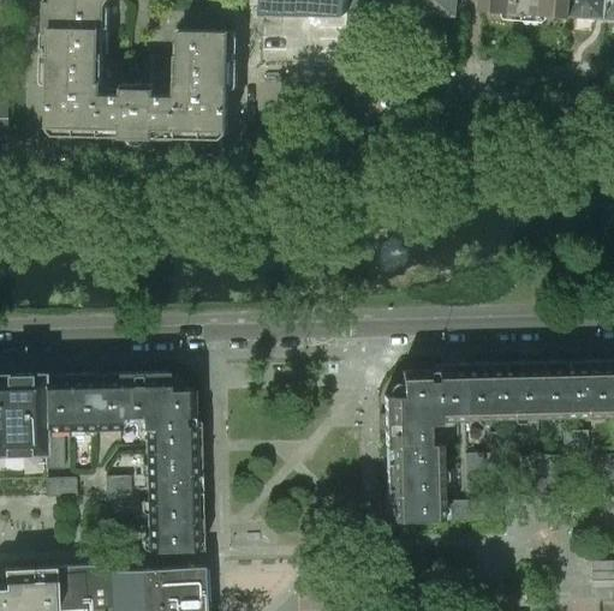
[(52,0),(53,4),(47,4),(46,57),(52,57),(52,55),(105,57),(105,29),(101,29),(101,19),(106,19),(106,6),(109,0),(52,0)]
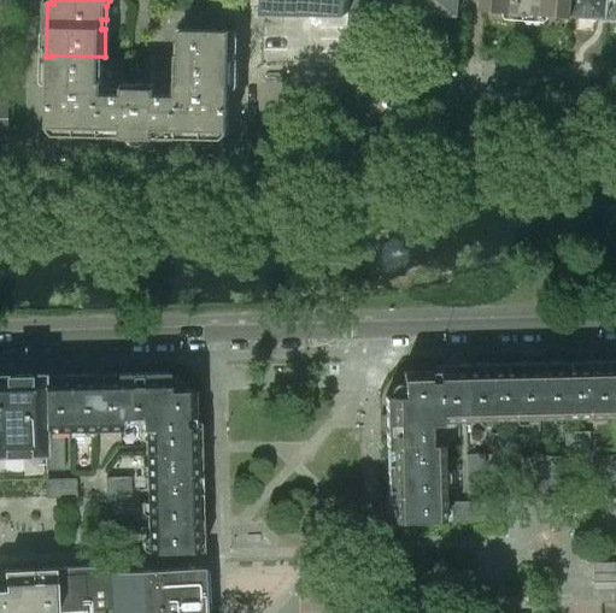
[(348,15),(350,0),(242,0),(242,3),(267,5),(265,15),(348,15)]
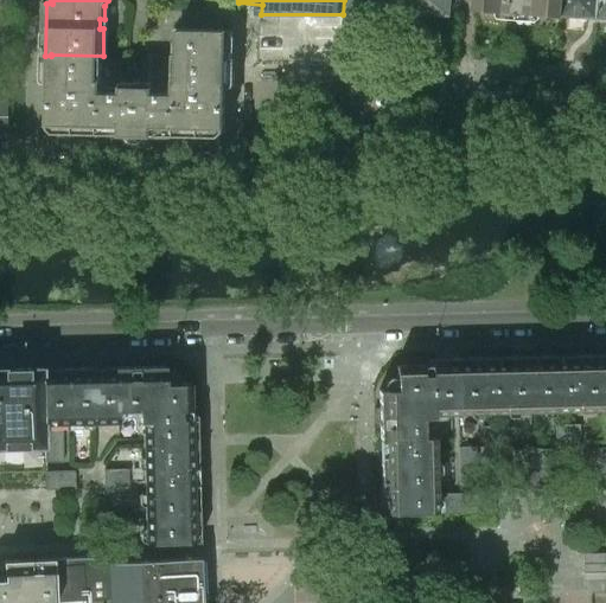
[(372,0),(371,13),(400,14),(400,15),(423,15),(423,14),(451,15),(452,0),(372,0)]
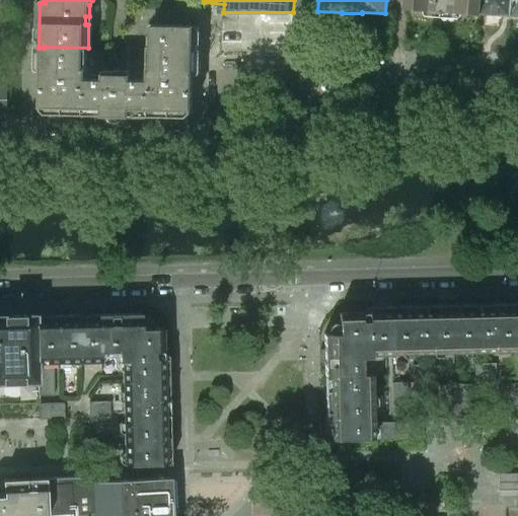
[(408,0),(407,10),(485,16),(486,0),(408,0)]
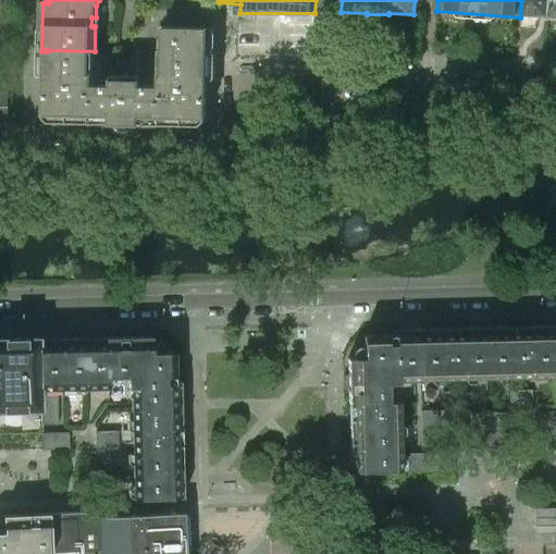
[(521,0),(520,17),(552,19),(552,0),(521,0)]
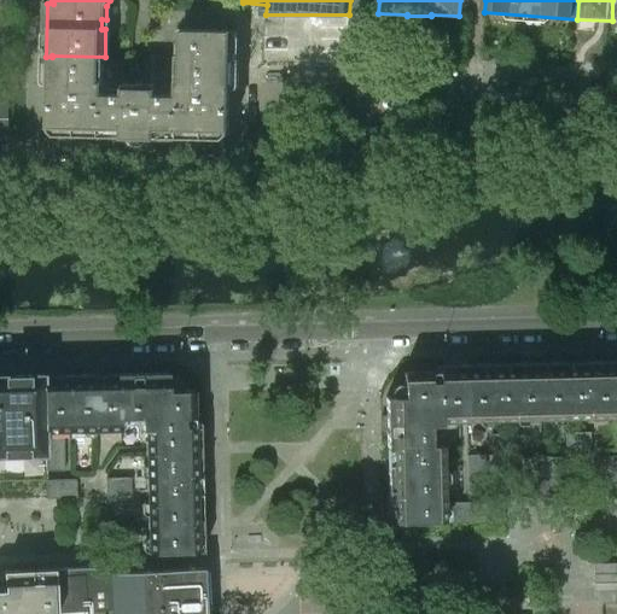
[(157,87),(140,86),(139,134),(138,140),(156,140),(156,134),(178,135),(178,141),(223,141),(230,136),(231,87),(225,87),(225,75),(231,75),(231,60),(237,60),(238,34),(178,33),(176,88),(178,88),(178,98),(156,98),(157,87)]
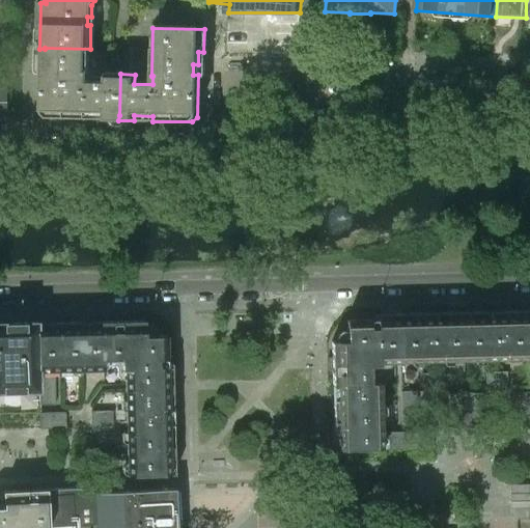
[(90,49),(45,48),(45,49),(44,61),(49,61),(49,72),(44,72),(44,82),(88,83),(88,75),(89,75),(90,49)]
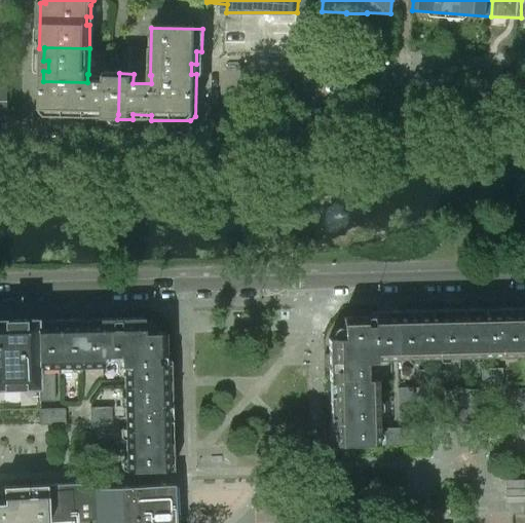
[(106,82),(87,82),(43,81),(42,113),(47,117),(84,118),(86,118),(86,113),(105,114),(105,119),(108,119),(108,114),(118,114),(119,73),(106,73),(106,82)]
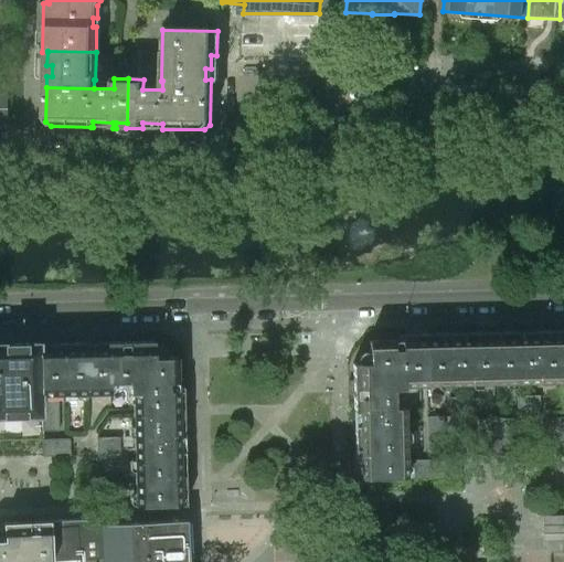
[(554,333),(536,333),(538,339),(527,339),(528,384),(563,383),(563,327),(554,328),(554,333)]
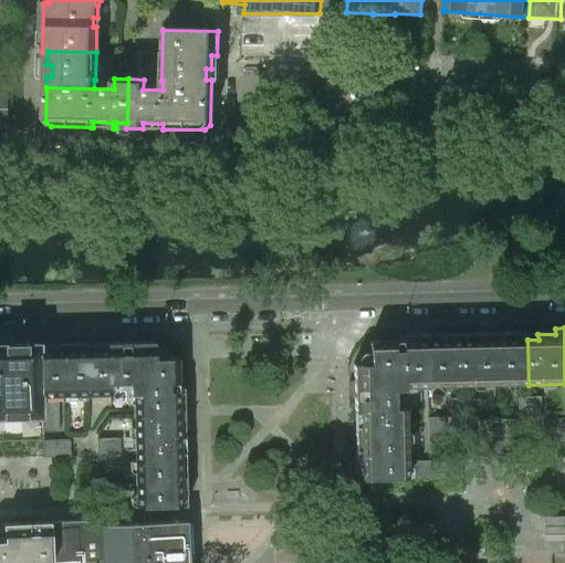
[(516,335),(500,335),(499,330),(488,331),(488,335),(477,336),(478,386),(529,385),(527,340),(516,341),(516,335)]
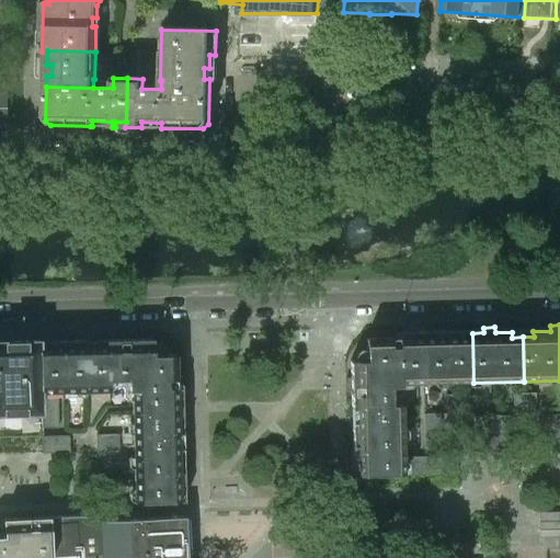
[(399,334),(399,340),(400,385),(437,384),(436,333),(427,334),(427,329),(416,329),(416,334),(399,334)]
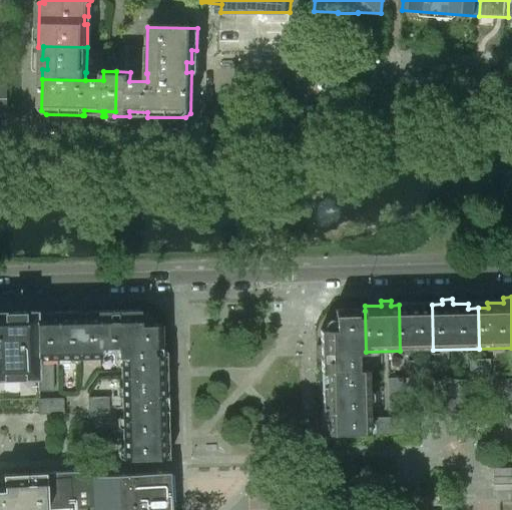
[(407,310),(407,305),(399,305),(400,351),(433,350),(432,305),(426,305),(426,310),(407,310)]
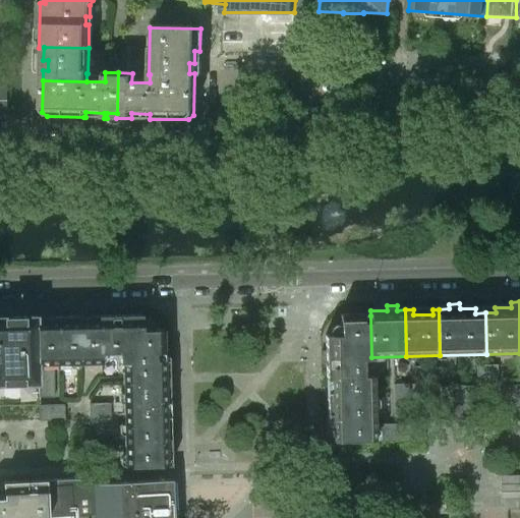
[(142,317),(126,318),(125,312),(115,312),(115,318),(101,318),(102,355),(122,355),(122,364),(164,362),(164,332),(142,332),(142,317)]
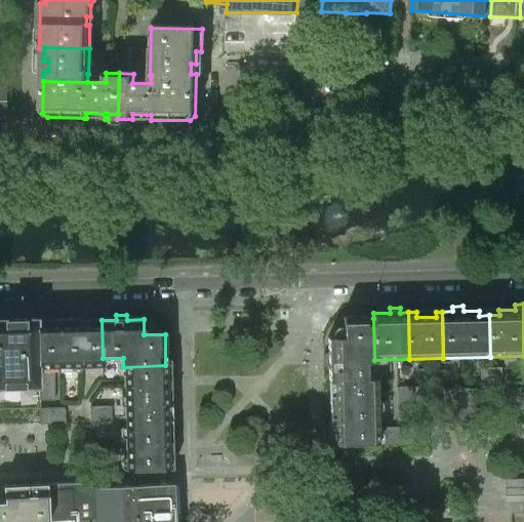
[(102,320),(64,321),(64,316),(53,317),(53,321),(37,322),(38,365),(38,369),(39,368),(39,376),(40,403),(55,402),(54,368),(103,367),(103,358),(102,320)]
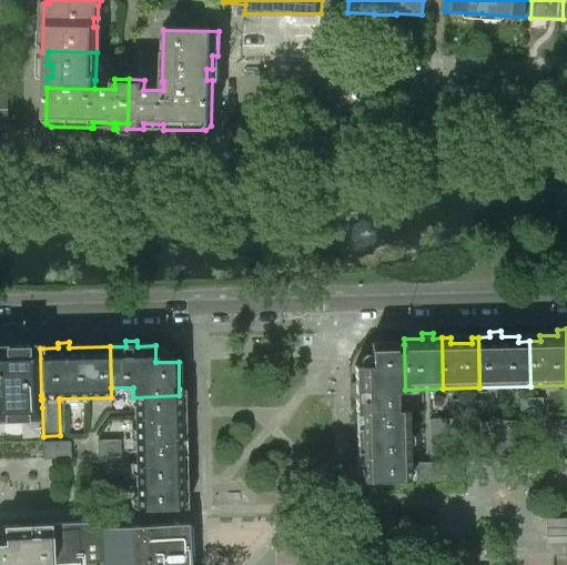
[(371,345),(371,356),(372,367),(355,369),(355,386),(350,386),(350,397),(355,397),(356,414),(397,413),(397,412),(396,390),(405,390),(404,344),(371,345)]
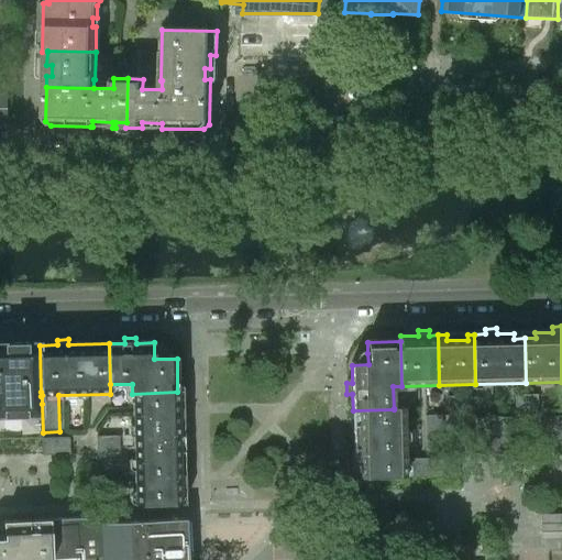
[(41,392),(40,346),(0,346),(0,405),(42,404),(42,395),(41,396),(41,392)]
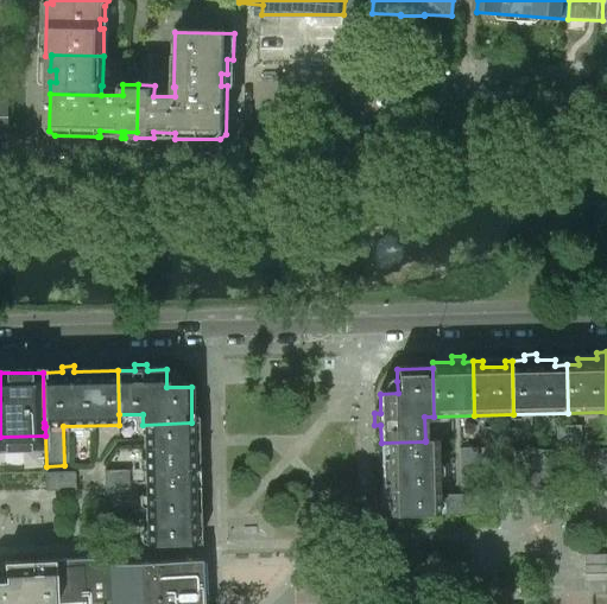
[(191,423),(143,425),(145,484),(198,483),(198,453),(204,453),(203,440),(198,442),(197,423),(191,423)]
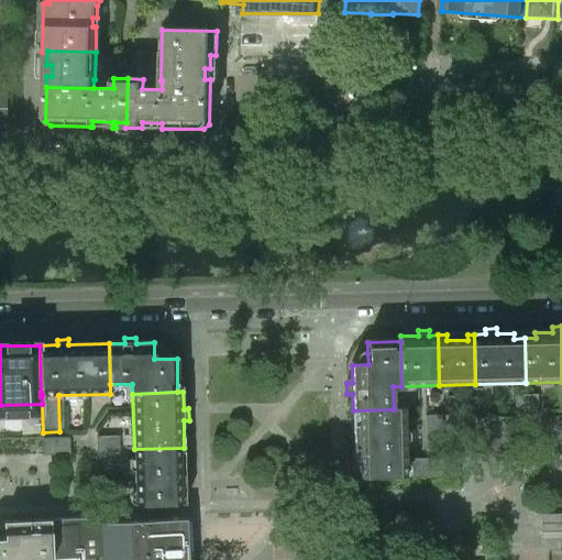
[(448,398),(449,421),(471,420),(470,398),(448,398)]
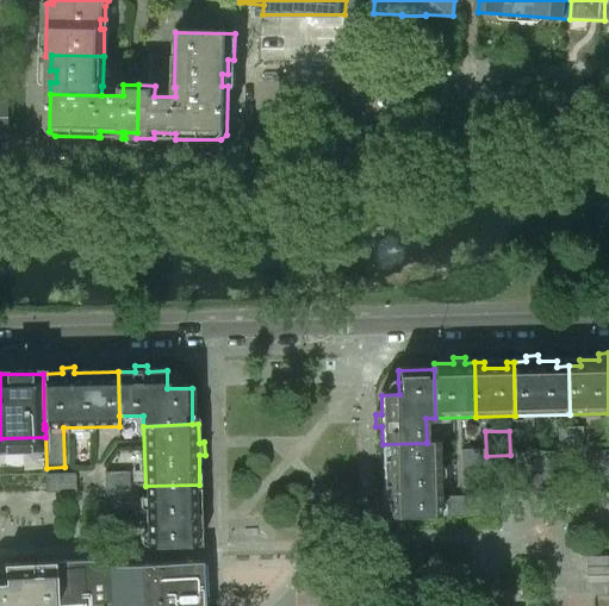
[(427,443),(383,444),(384,487),(378,487),(378,499),(384,499),(384,519),(497,516),(497,498),(439,499),(436,442),(427,442),(427,443)]
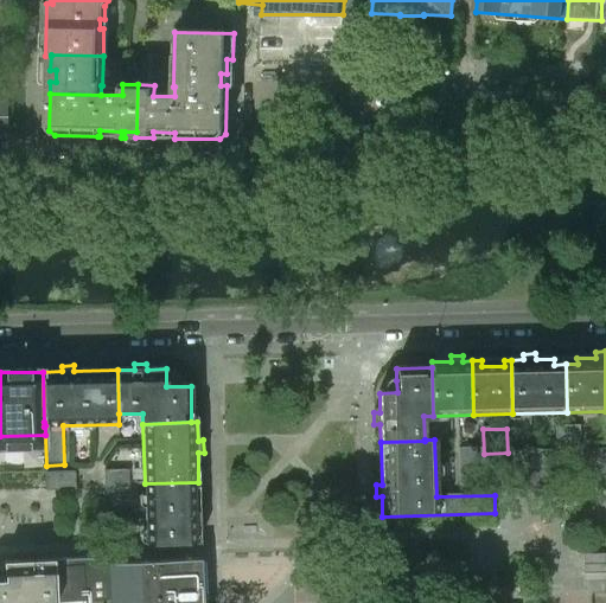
[(459,450),(460,489),(478,488),(477,450),(459,450)]
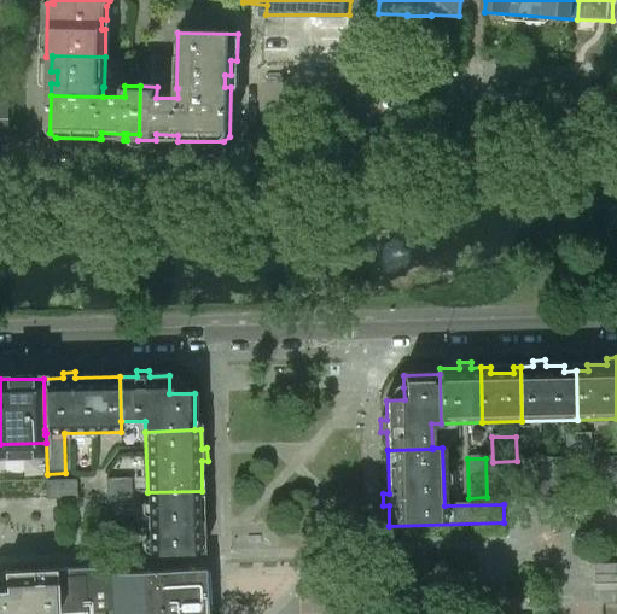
[(616,460),(597,460),(598,498),(616,498),(616,460)]
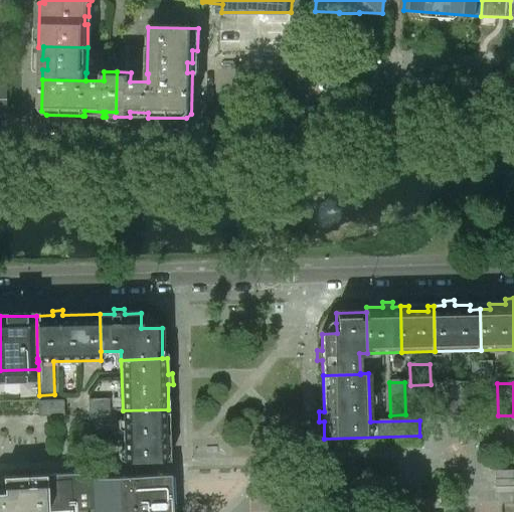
[(466,384),(436,385),(437,417),(467,416),(466,384)]
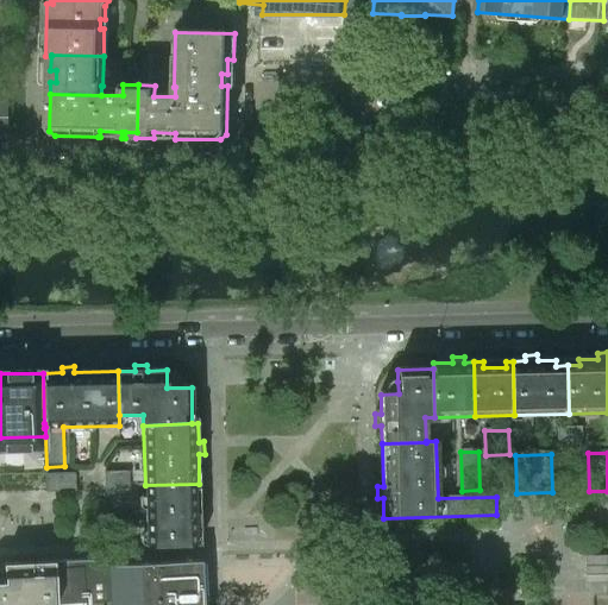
[(130,474),(105,474),(106,498),(130,498),(130,474)]
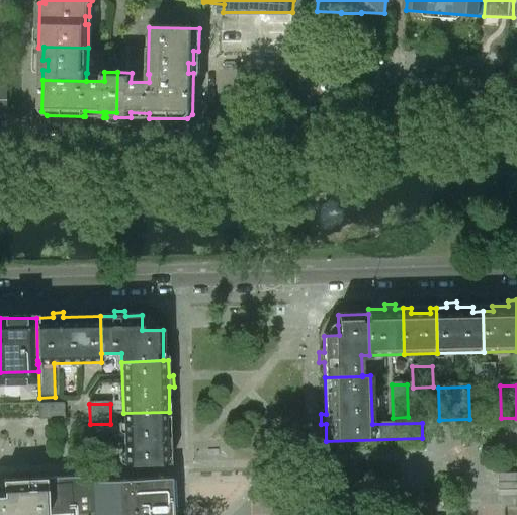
[(39,406),(39,412),(39,421),(65,420),(65,405),(39,406)]
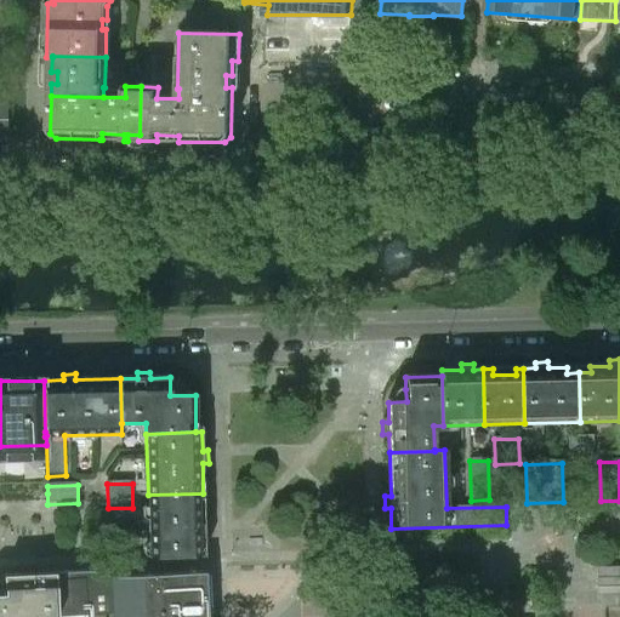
[(203,493),(148,495),(149,559),(205,556),(204,537),(210,537),(210,525),(204,525),(203,493)]
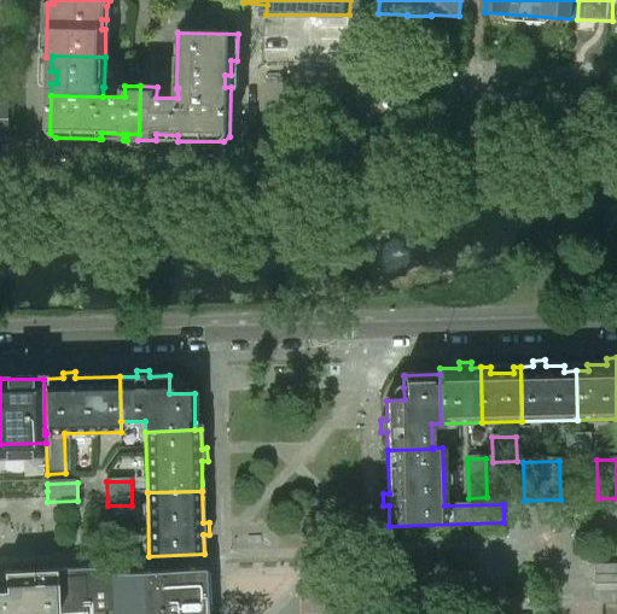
[(0,592),(0,613),(57,613),(54,572),(35,573),(35,567),(23,567),(23,573),(4,574),(4,592),(0,592)]
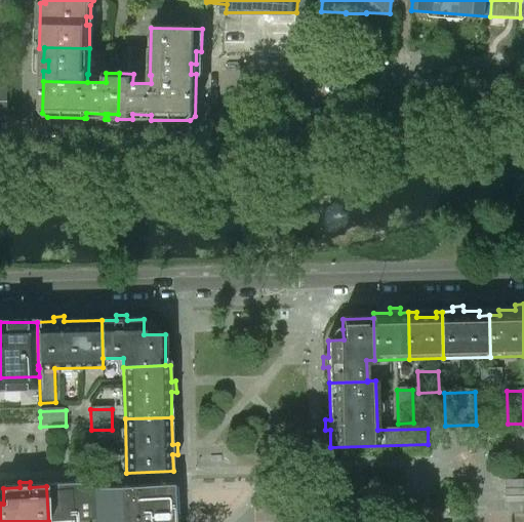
[(523,482),(505,482),(506,515),(523,515),(523,482)]
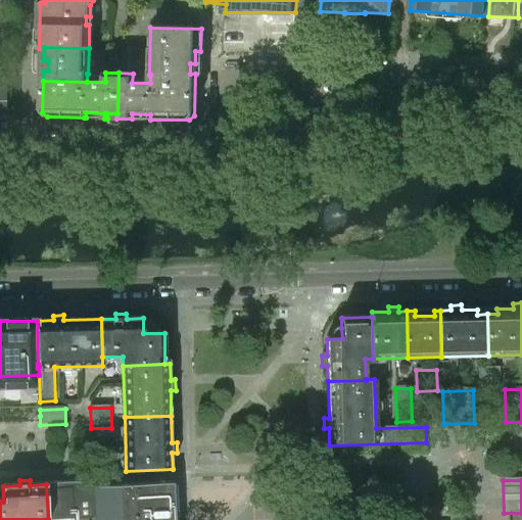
[(90,482),(46,484),(48,519),(174,519),(173,483),(91,488),(90,482)]
